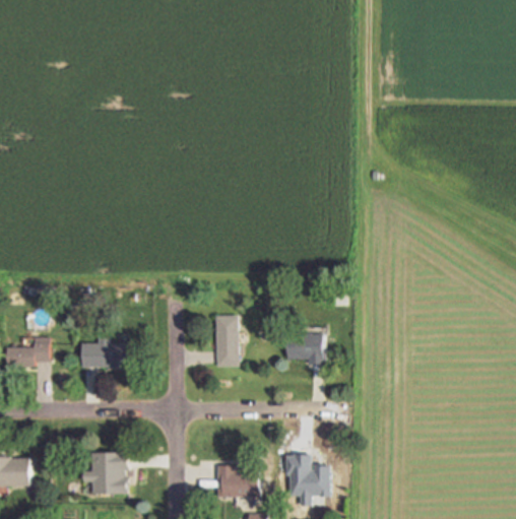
[(322,289),(330,289),(330,299),(322,299),(322,289)]
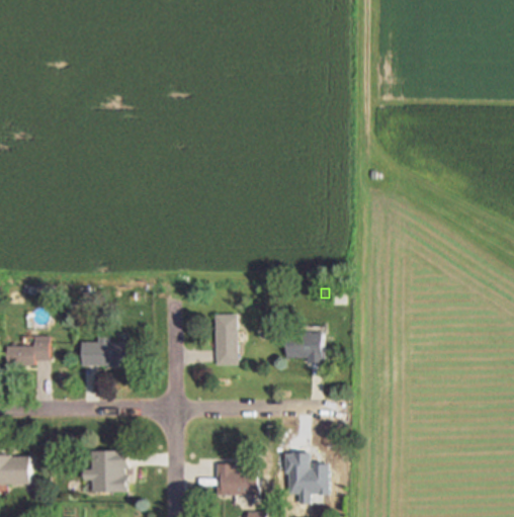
[(215,315),(237,315),(237,364),(215,364),(215,315)]
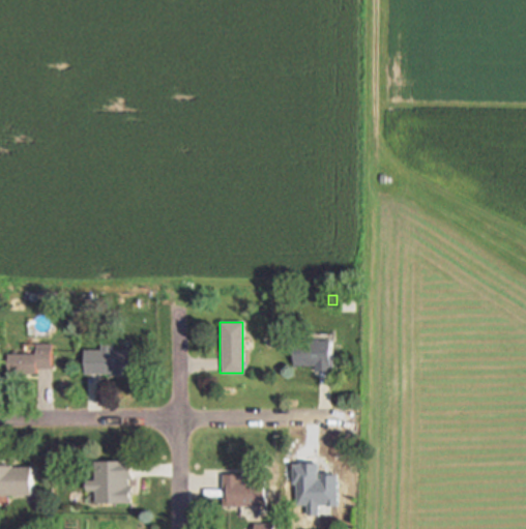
[(292,341),(292,366),(313,365),(313,372),(329,371),(328,341),(292,341)]
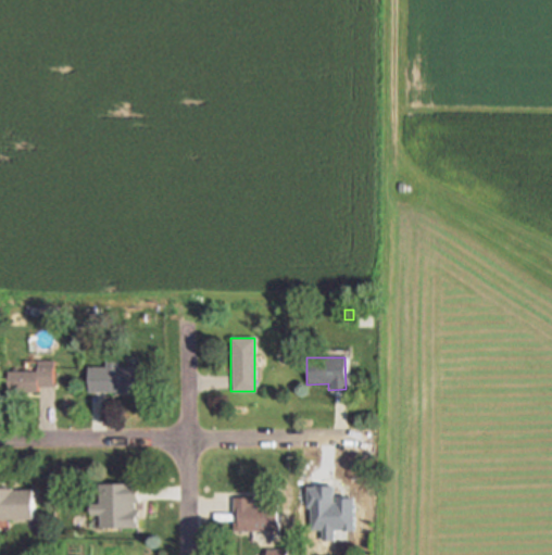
[(7,371),(7,392),(35,392),(35,387),(51,387),(50,360),(35,361),(35,371),(7,371)]
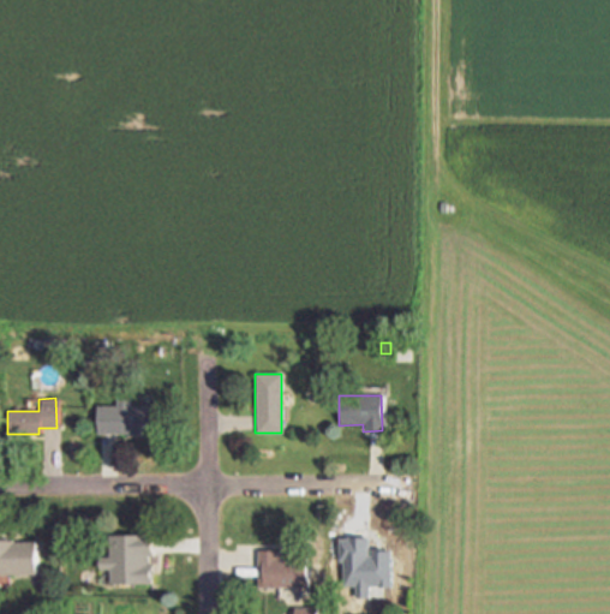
[(96,434),(96,406),(115,406),(115,399),(130,399),(130,406),(155,406),(155,434),(96,434)]
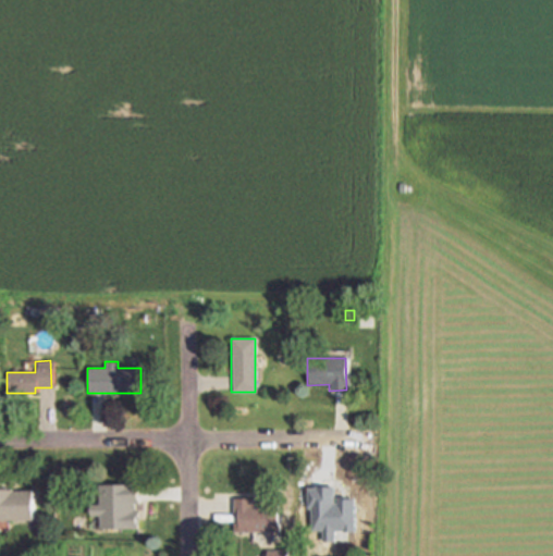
[(98,528),(138,527),(137,510),(134,510),(134,504),(137,504),(137,484),(97,485),(97,505),(89,505),(89,516),(98,516),(98,528)]
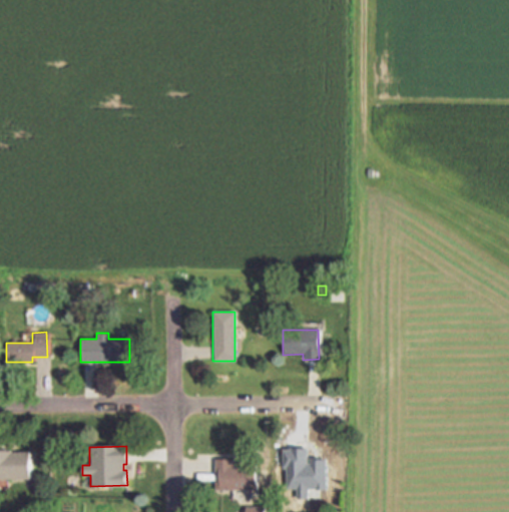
[(0,449),(11,449),(11,452),(28,452),(29,478),(0,478),(0,449)]
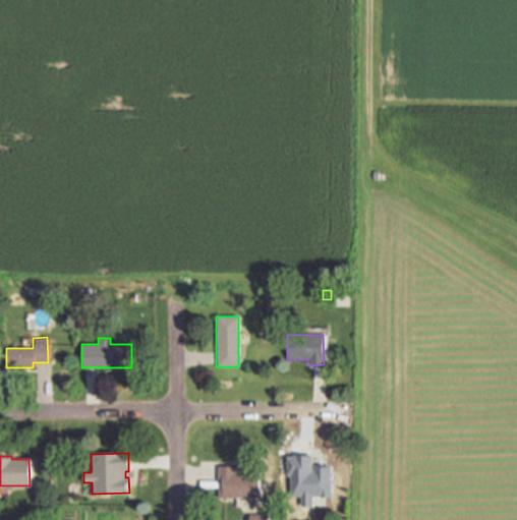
[(223,498),(223,488),(219,488),(219,466),(236,465),(236,471),(262,471),(262,498),(223,498)]
